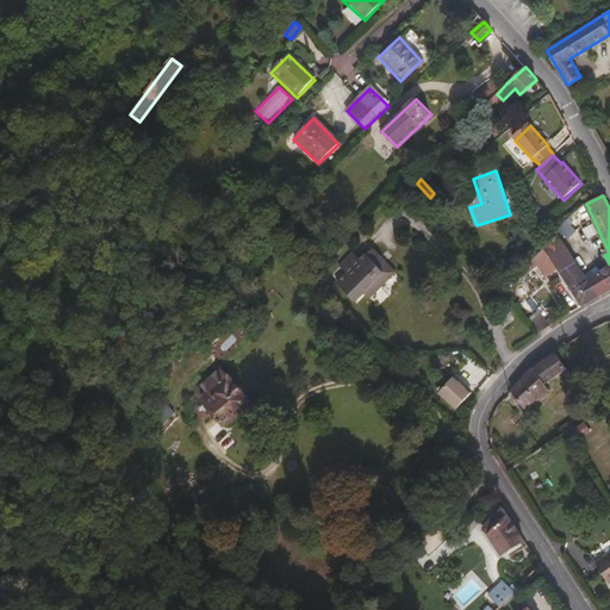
[(576,231),(567,221),(558,229),(562,234),(564,235),(567,238),(576,231)]
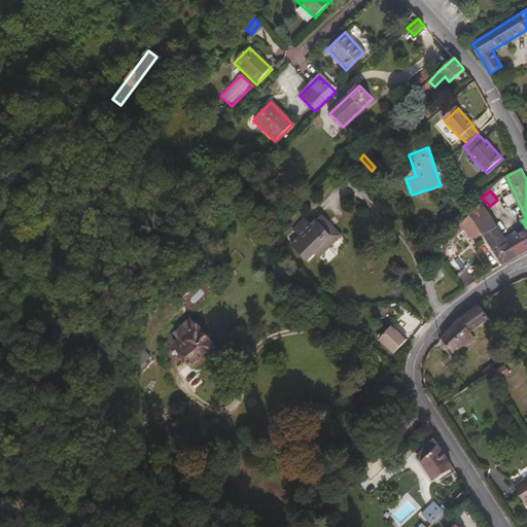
[(499,227),(482,204),(470,215),(481,230),(486,237),(490,233),(497,229),(499,227)]
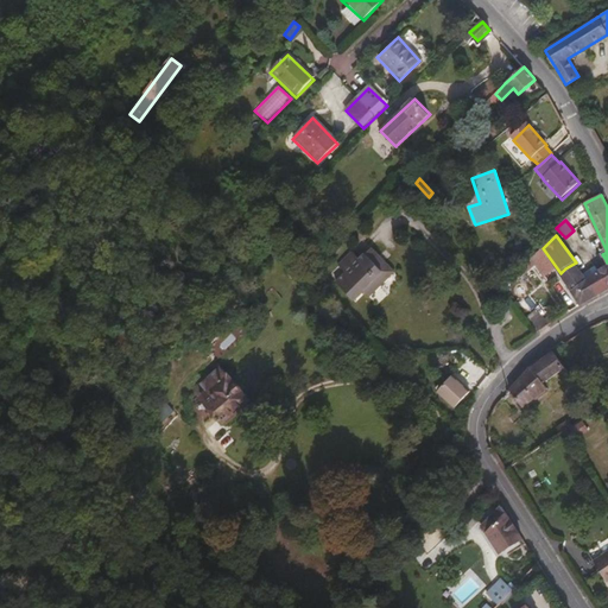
[(397,271),(373,247),(361,259),(354,252),(340,265),(348,272),(337,283),(352,297),(362,286),(365,291),(371,296),(397,271)]
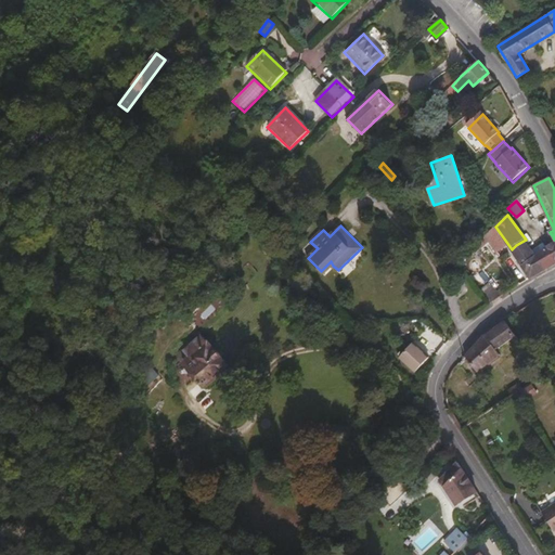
[(506,242),(495,227),(486,234),(495,249),(506,242)]
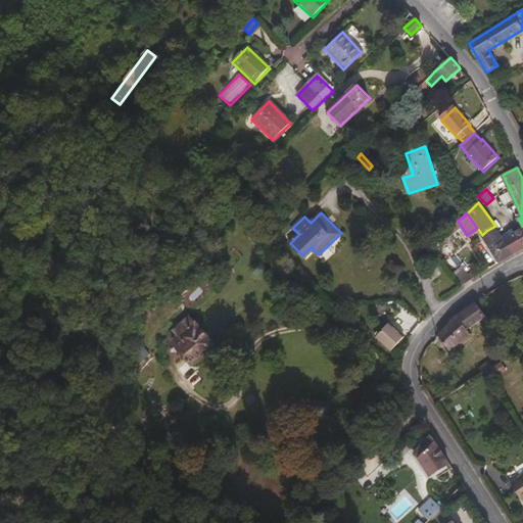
[(508,246),(505,241),(493,227),(486,231),(482,235),(500,263),(514,254),(510,247),(508,246)]
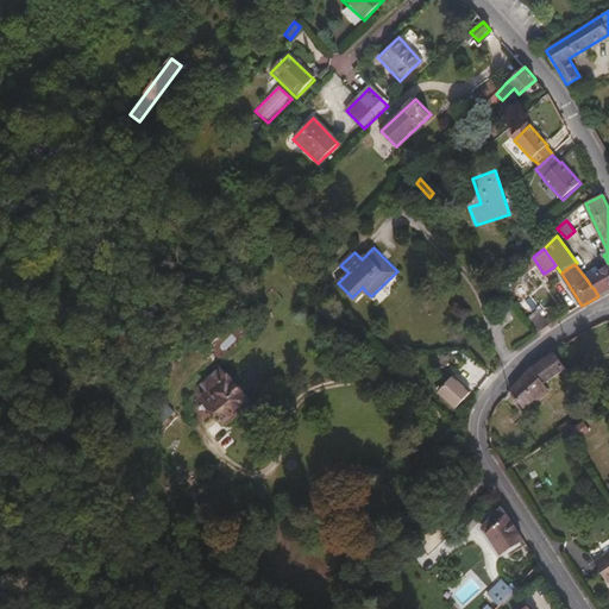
[(608,289),(608,286),(601,272),(596,267),(591,270),(595,276),(588,281),(591,287),(594,288),(598,296),(608,289)]
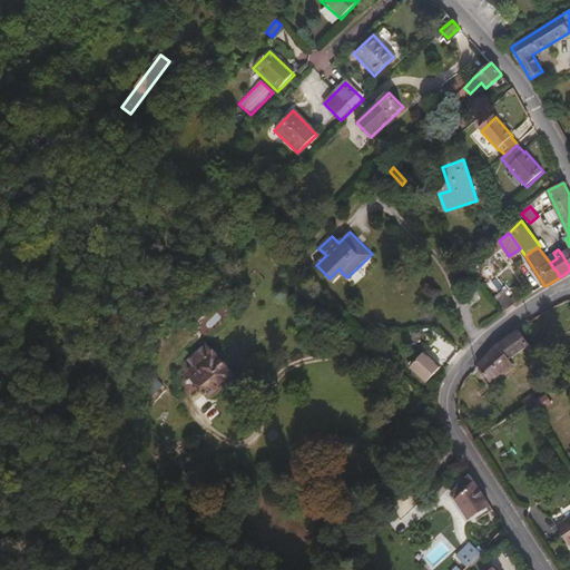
[(333,282),(342,273),(340,268),(330,278),(333,282)]
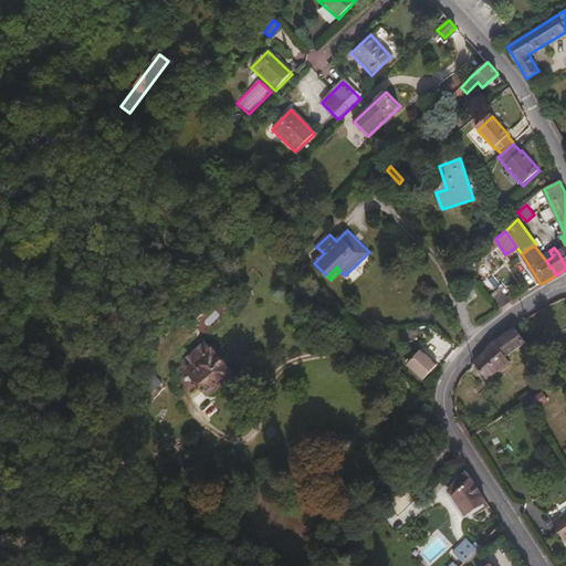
[(522,295),(530,291),(526,285),(519,290),(522,295)]
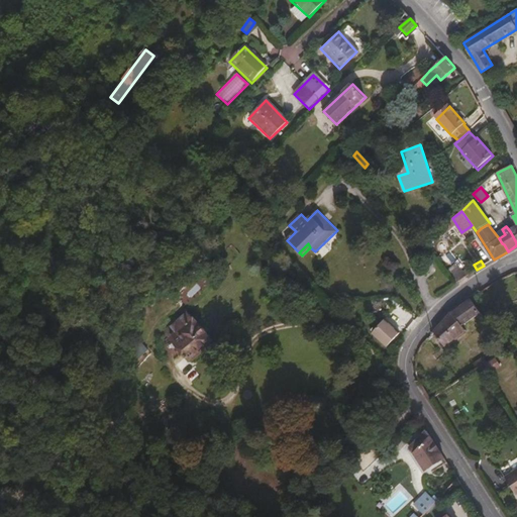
[(444,347),(464,331),(461,326),(481,313),(471,299),(456,309),(451,313),(434,332),(444,347)]
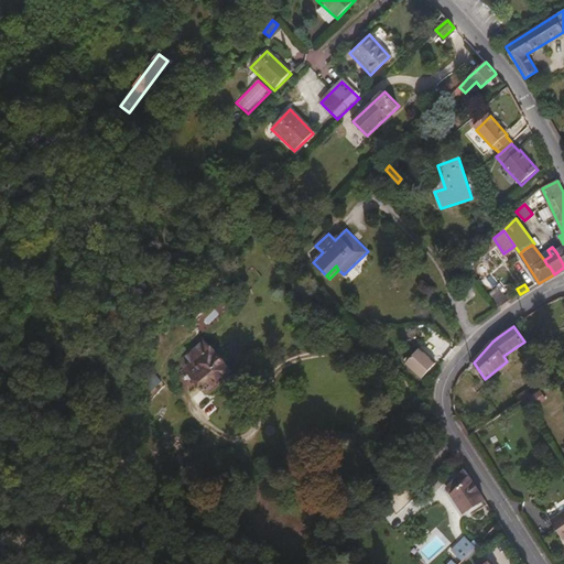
[(209,394),(234,372),(213,349),(212,349),(206,343),(190,357),(196,365),(188,369),(209,394)]
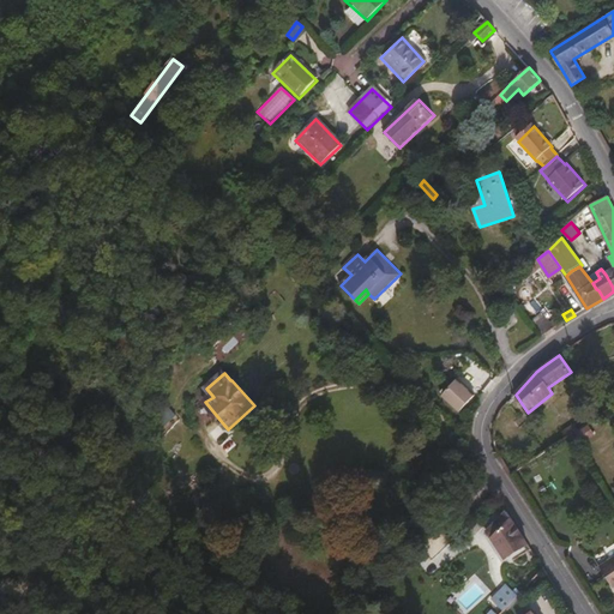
[(469,404),(476,396),(459,379),(447,391),(445,389),(441,392),(444,393),(444,396),(462,411),(468,405),(469,404)]
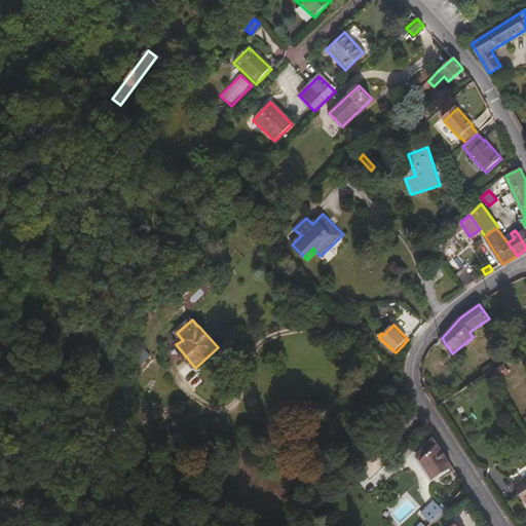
[(515,357),(525,348),(522,343),(511,350),(515,357)]
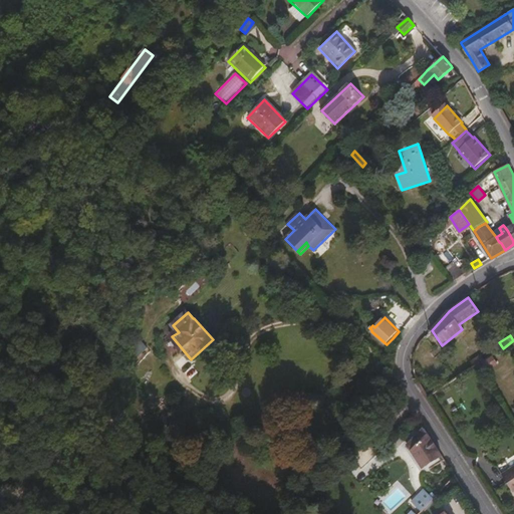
[(132,359),(144,348),(139,343),(130,352),(132,354),(129,356),(132,359)]
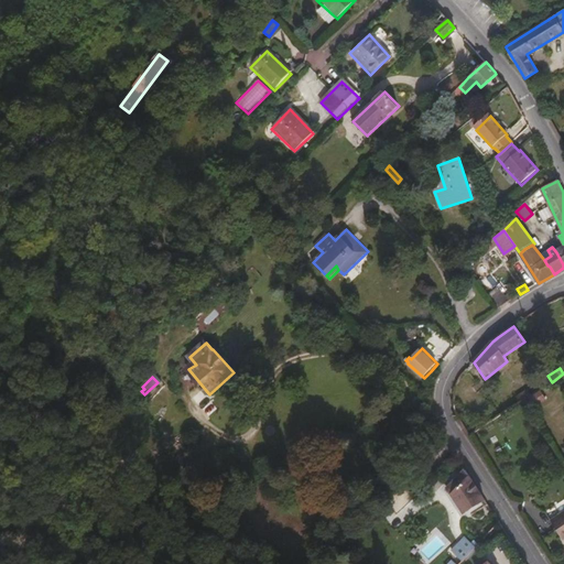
[(528,410),(544,399),(540,391),(522,402),(528,410)]
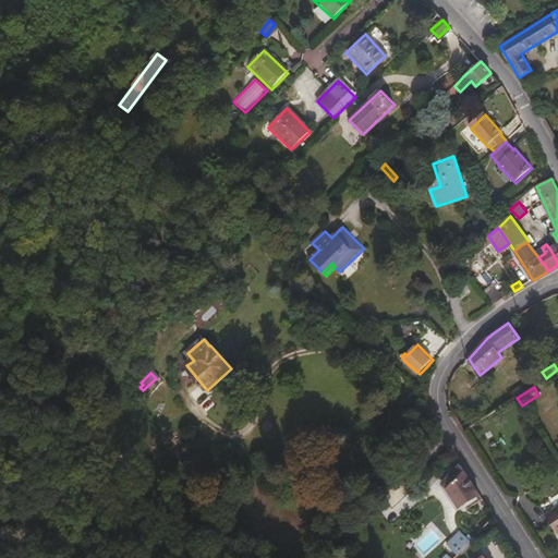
[(474,486),(461,466),(443,484),(448,489),(460,507),(471,501),(473,506),(483,500),(474,486)]
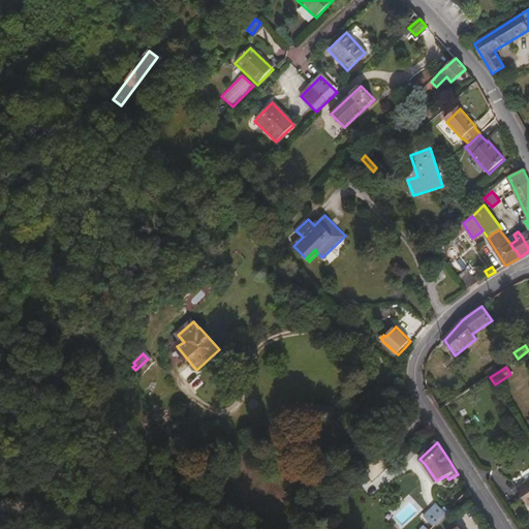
[(528,505),(528,478),(517,488),(528,506),(528,505)]
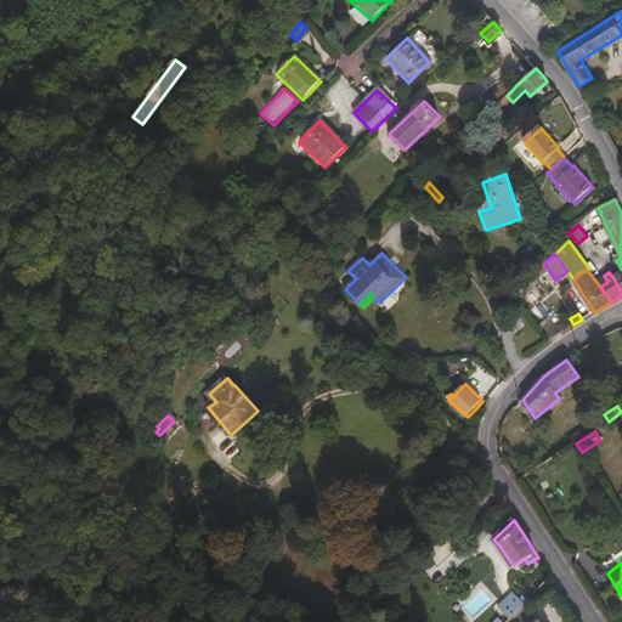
[(509,617),(527,600),(524,597),(521,599),(516,595),(502,610),(509,617)]
